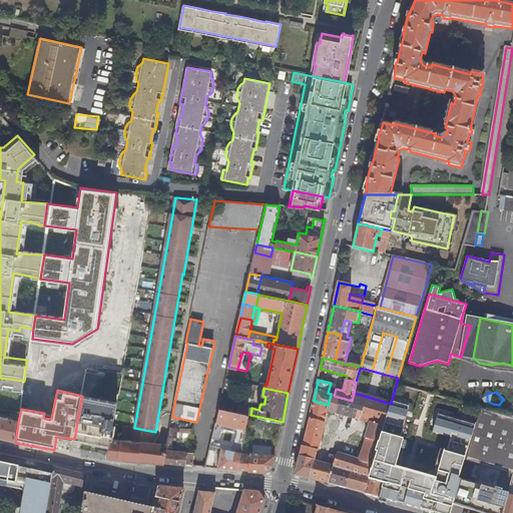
[(329,465),(322,463),(317,480),(365,493),(369,479),(372,470),(377,452),(379,444),(380,440),(391,404),(354,393),(352,401),(341,398),(337,414),(340,415),(371,424),(366,439),(367,439),(360,460),(338,454),(337,457),(334,466),(329,465)]
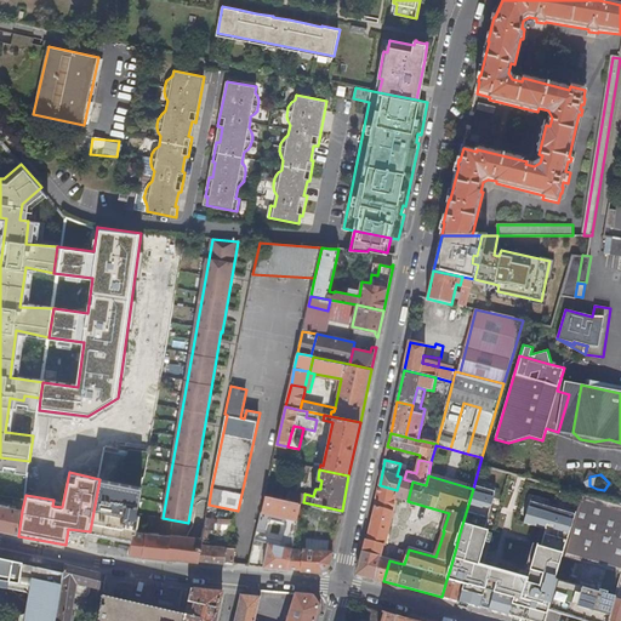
[(375,507),(368,541),(385,546),(397,497),(408,501),(412,482),(404,479),(400,478),(397,490),(380,485),(375,507)]
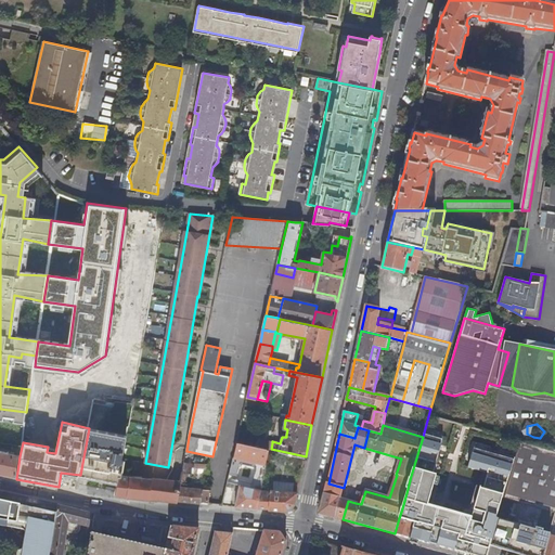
[(89,428),(80,475),(119,482),(120,476),(124,476),(124,474),(126,462),(123,462),(127,436),(89,428)]
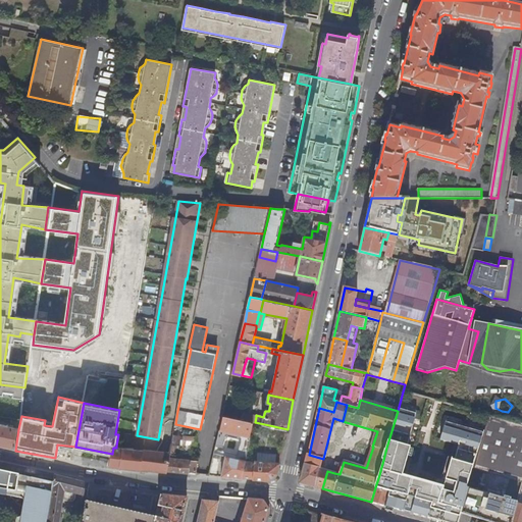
[(417,412),(399,407),(398,411),(386,448),(385,452),(383,460),(378,478),(375,487),(389,491),(386,506),(440,521),(458,521),(461,515),(463,509),(475,467),(485,431),(447,420),(440,439),(459,446),(455,460),(452,459),(444,487),(402,475),(410,448),(407,447),(417,412)]
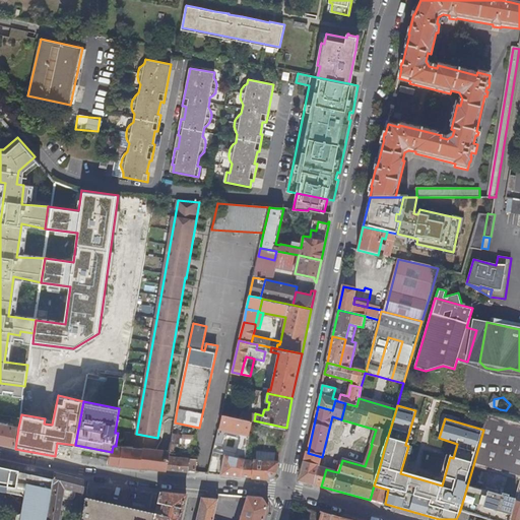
[(222,413),(219,429),(250,436),(254,420),(246,418),(222,413)]
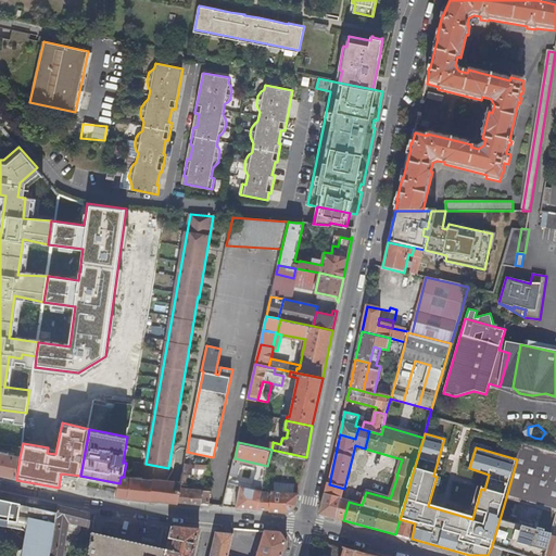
[(555,453),(521,443),(517,459),(506,497),(493,542),(503,544),(509,526),(515,504),(555,516),(555,453)]
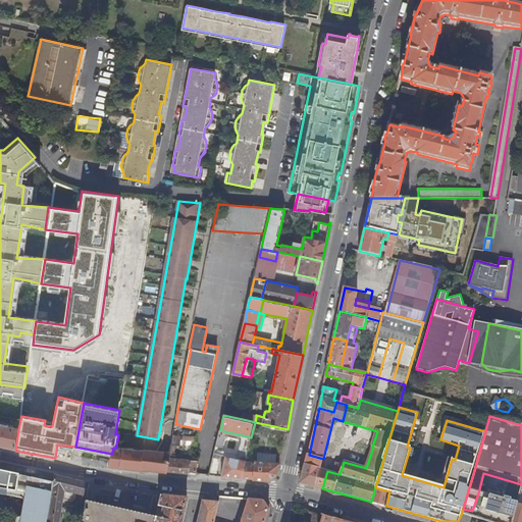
[(0,446),(15,451),(18,429),(0,425),(0,446)]
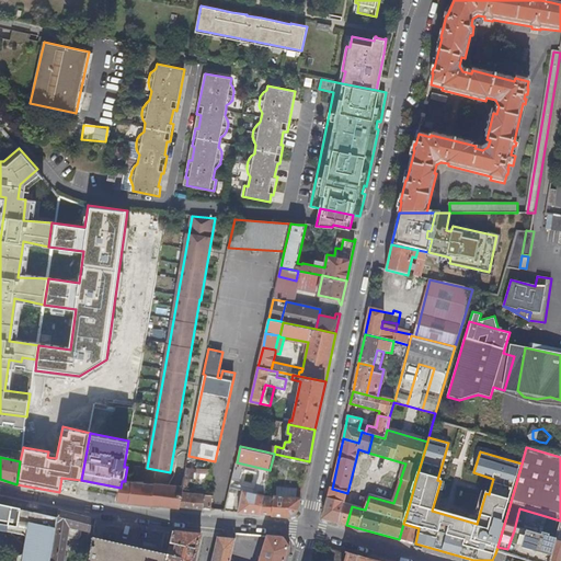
[(237,462),(230,488),(243,491),(243,490),(264,495),(270,470),(237,462)]
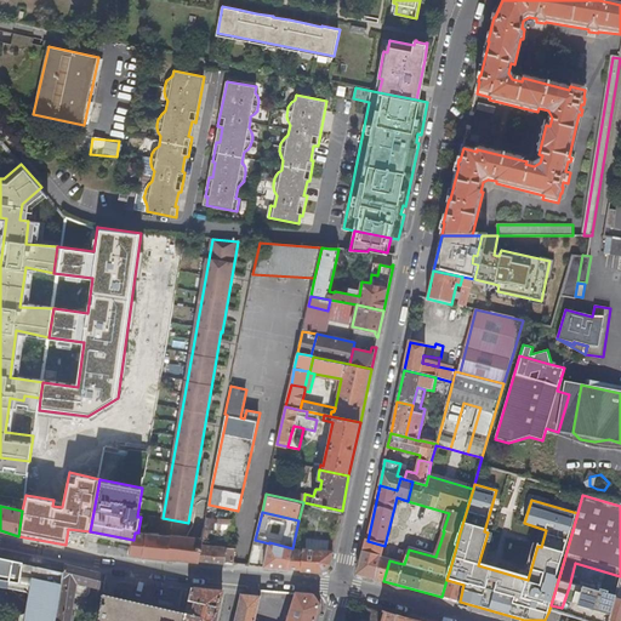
[(206,518),(205,529),(209,530),(215,530),(216,520),(206,518)]
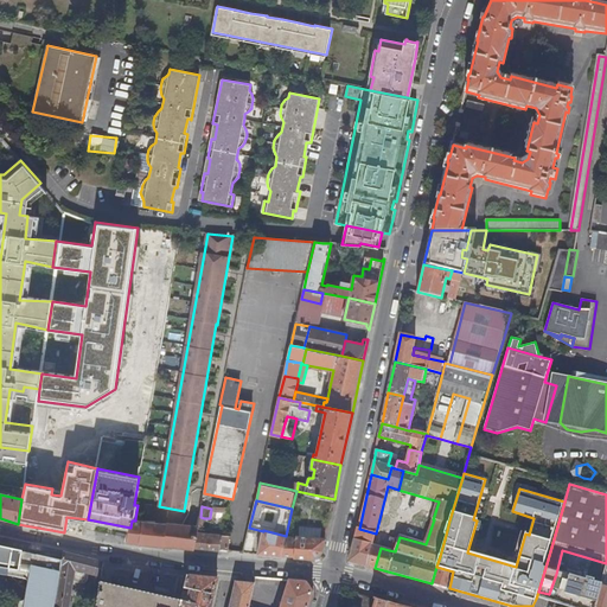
[(198,529),(195,548),(228,551),(230,536),(203,534),(204,518),(200,517),(198,529)]
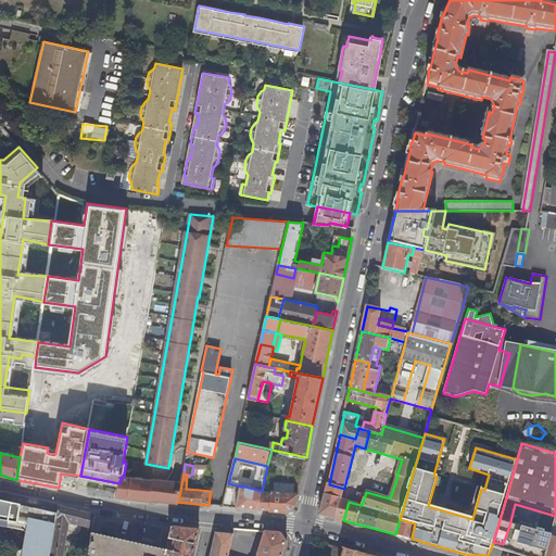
[(143,478),(124,475),(124,477),(121,477),(119,483),(117,496),(139,498),(143,478)]
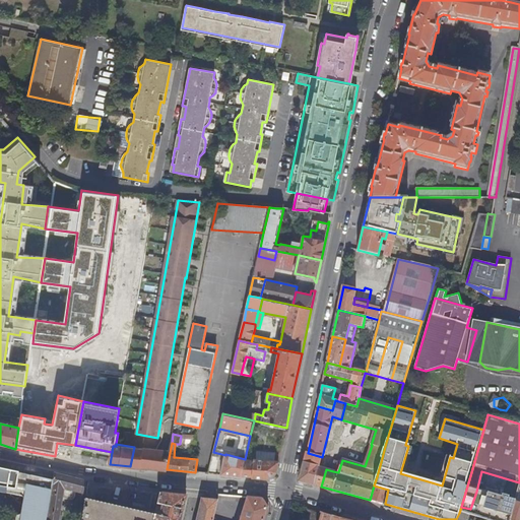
[(170,453),(134,447),(130,466),(167,471),(167,469),(170,453)]
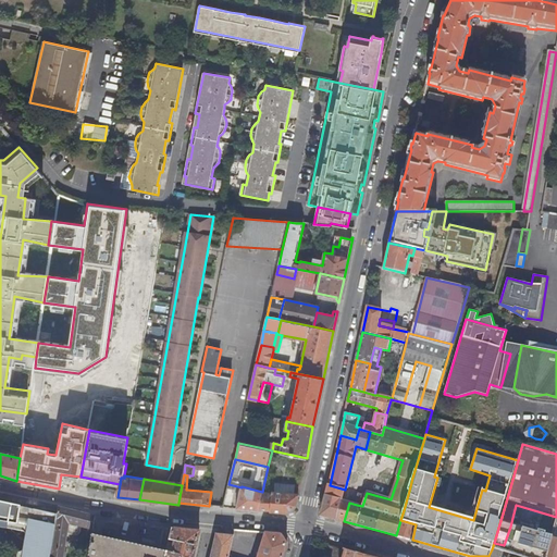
[(320,516),(336,520),(343,500),(345,490),(330,485),(329,484),(320,516)]
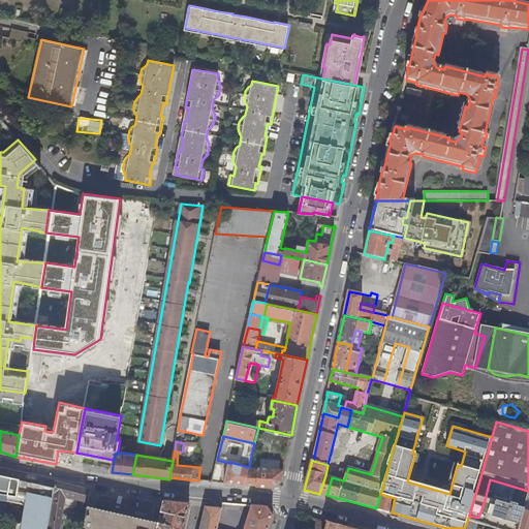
[(229,463),(225,483),(245,485),(247,474),(249,467),(229,462),(229,463)]
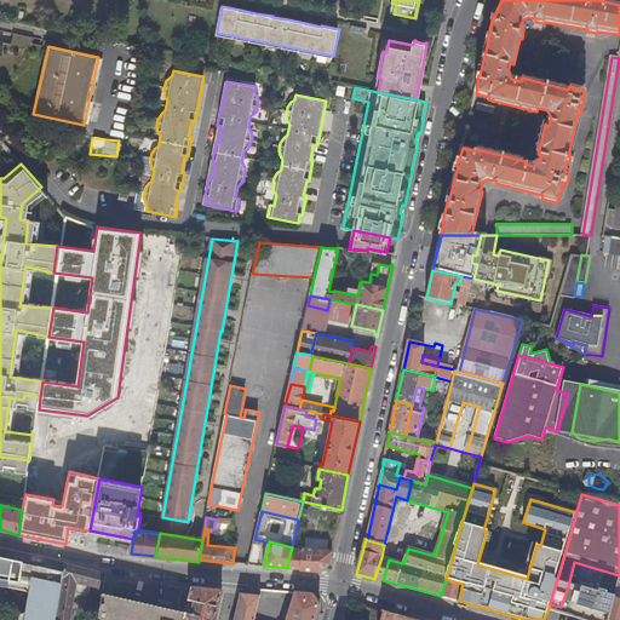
[(302,557),(300,569),(319,572),(329,563),(333,547),(328,547),(328,550),(303,547),(302,557)]
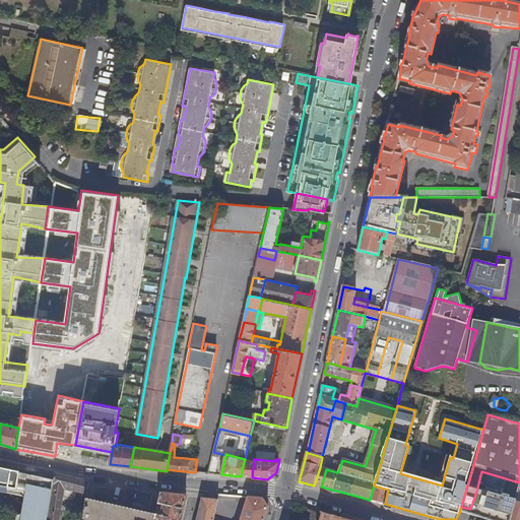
[(243,466),(241,476),(252,477),(253,467),(243,466)]
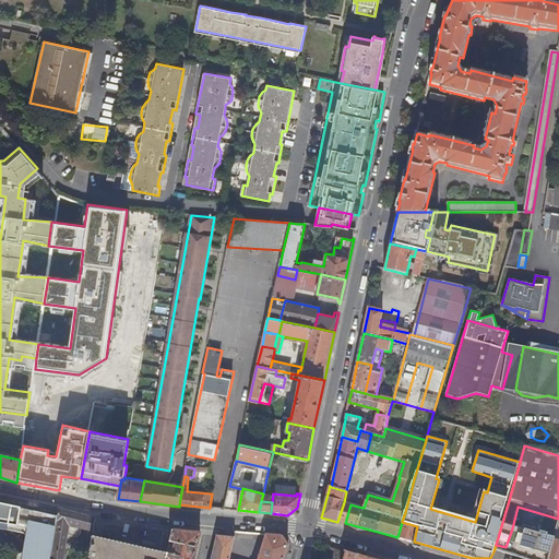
[(344,502),(337,522),(345,523),(351,504),(344,502)]
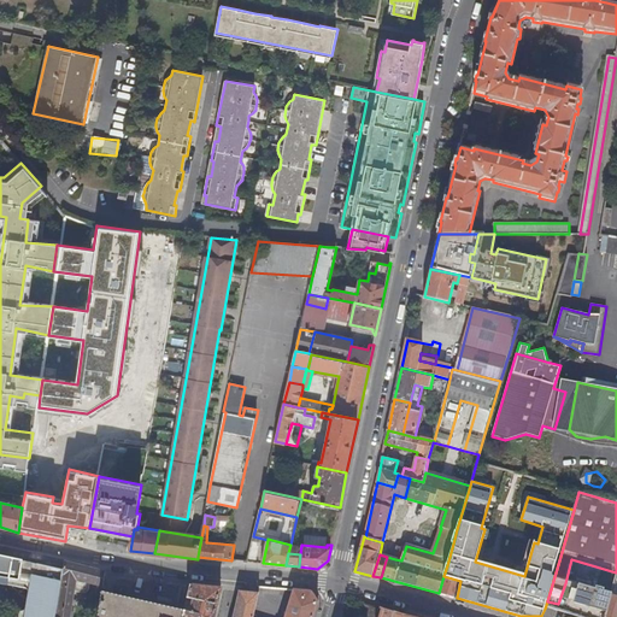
[(57,616),(64,571),(0,557),(0,576),(9,577),(9,585),(28,589),(23,616),(57,616)]
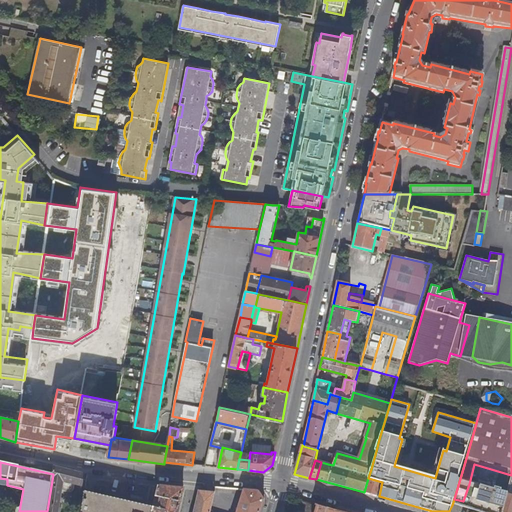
[(53,474),(47,511),(58,511),(64,481),(85,487),(87,475),(54,466),(53,474)]
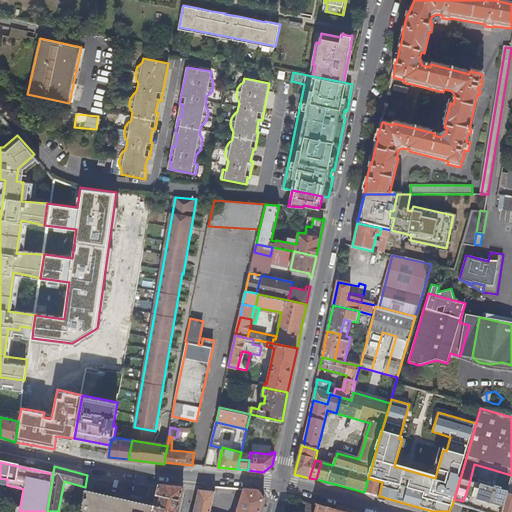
[(368,478),(364,492),(379,496),(382,482),(368,478)]
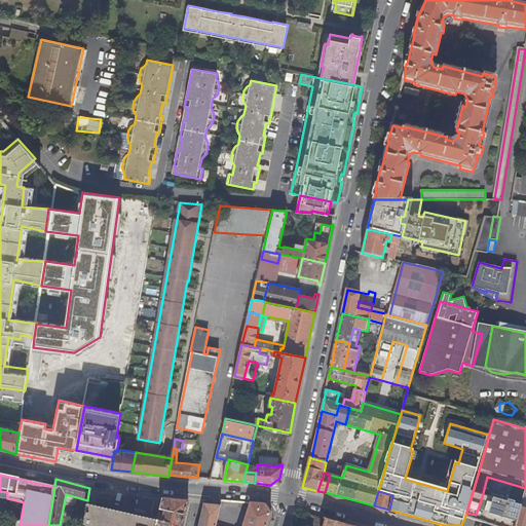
[(525,525),(525,492),(522,508),(517,525),(525,525)]
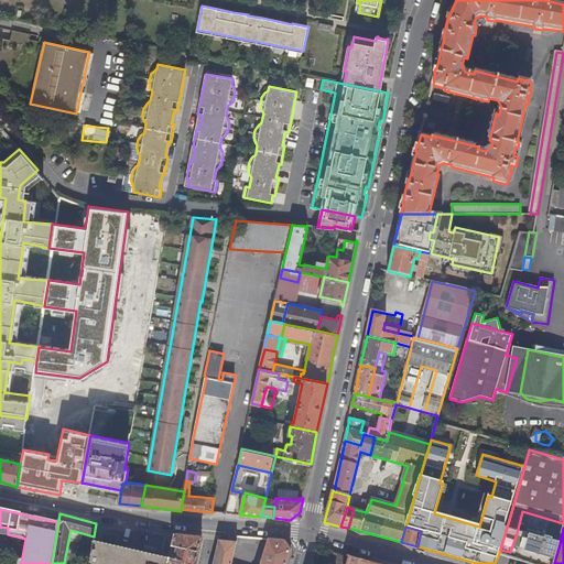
[(510,552),(500,550),(498,556),(522,563),(527,563),(522,563),(530,537),(517,533),(510,552)]
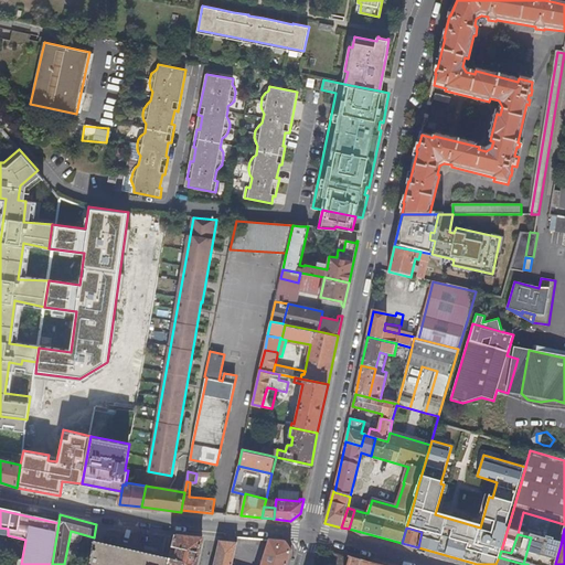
[(170,556),(168,564),(198,564),(203,543),(200,539),(174,536),(172,551),(178,552),(177,555),(171,554),(170,556)]
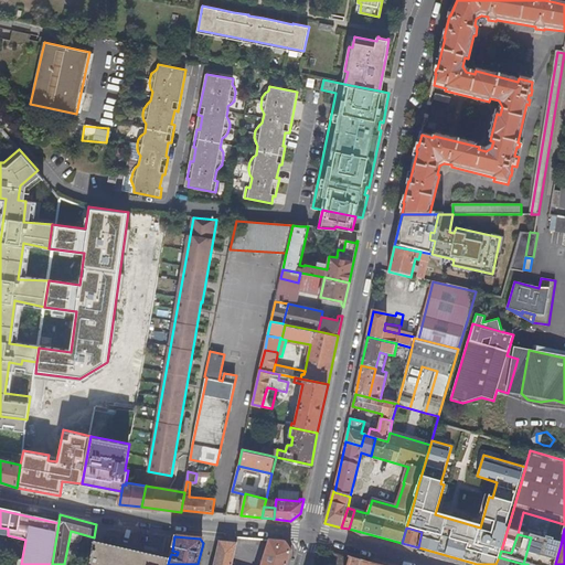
[(528,564),(555,564),(561,545),(553,543),(553,542),(546,540),(545,542),(531,537),(523,564),(528,564)]
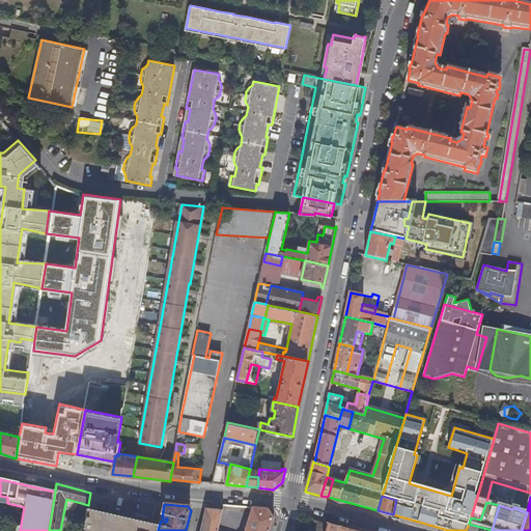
[(270,530),(274,518),(269,509),(253,508),(246,530),(219,530),(224,509),(207,508),(201,530),(270,530)]
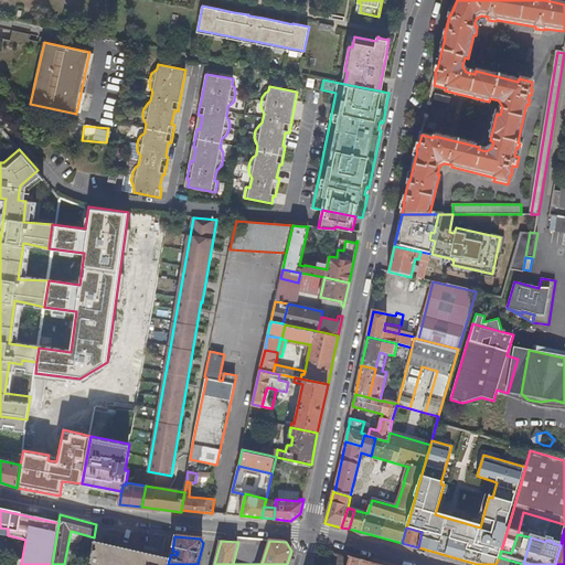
[(168,564),(170,556),(145,551),(145,555),(93,544),(89,564),(168,564)]
